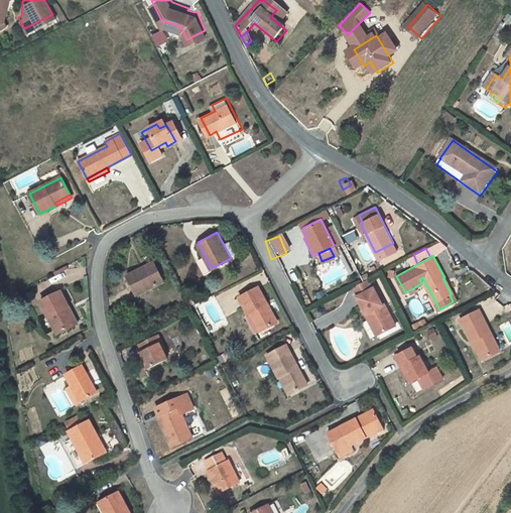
[(123,275),(134,294),(162,279),(152,260),(123,275)]
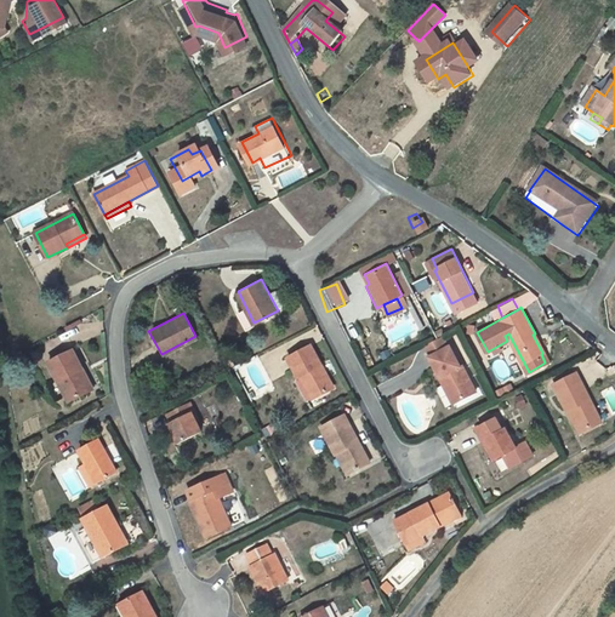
[(233,318),(240,335),(248,331),(240,315),(233,318)]
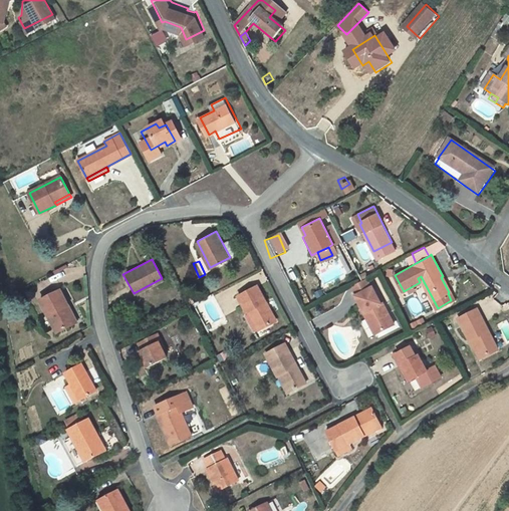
[(365,277),(351,284),(356,293),(370,286),(365,277)]
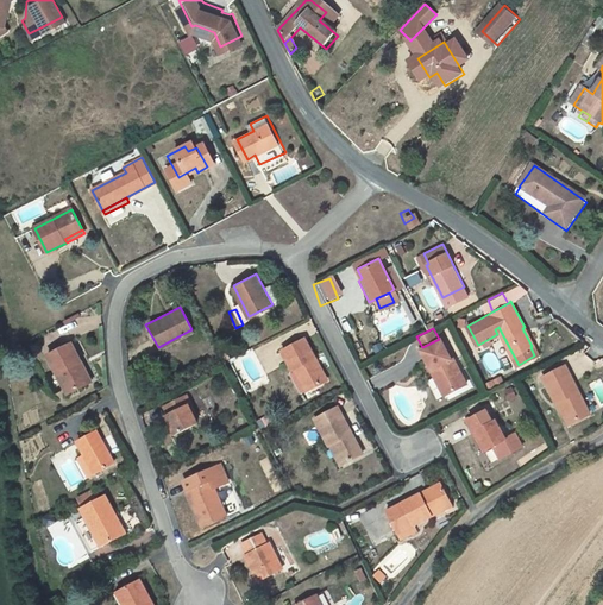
[(327,378),(306,336),(282,347),(291,366),(296,364),(309,388),(327,378)]
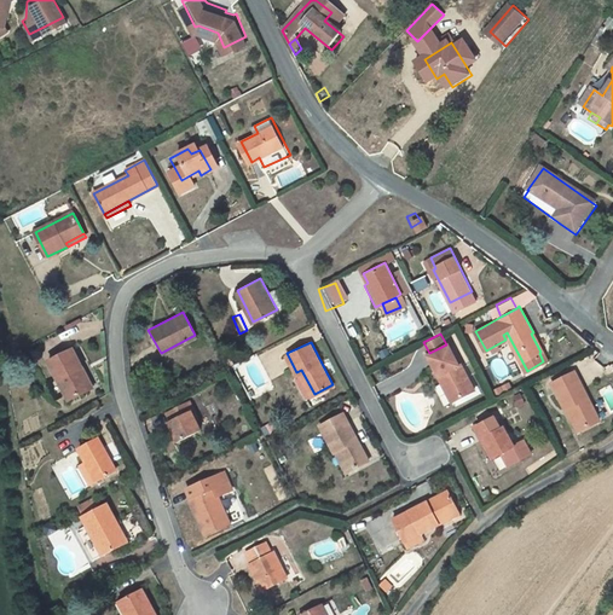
[(446,344),(429,353),(427,354),(438,375),(439,373),(444,381),(445,379),(456,399),(474,389),(461,363),(460,364),(449,343),(446,344)]
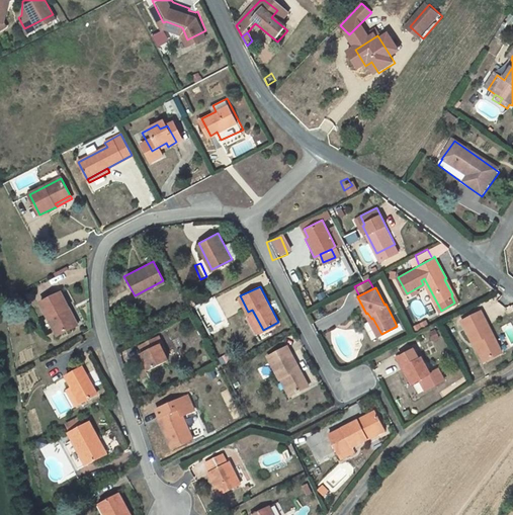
[(67,304),(59,288),(38,298),(57,331),(72,323),(63,307),(67,304)]
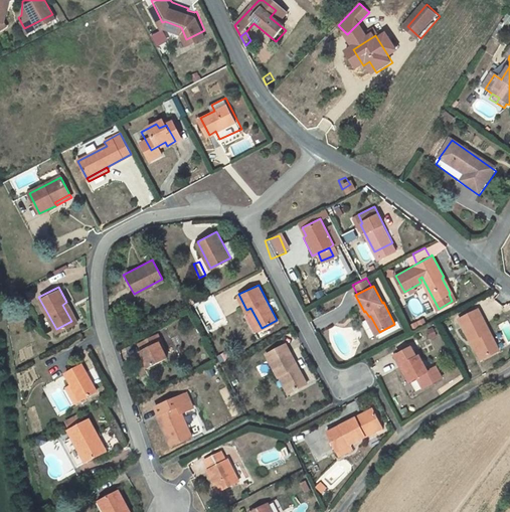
[(75,319),(66,302),(62,305),(71,321),(75,319)]
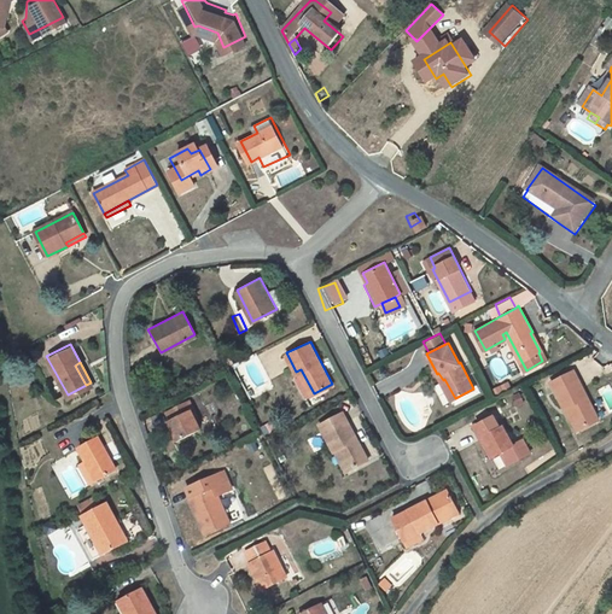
[(308,396),(314,393),(301,369),(296,372),(308,396)]
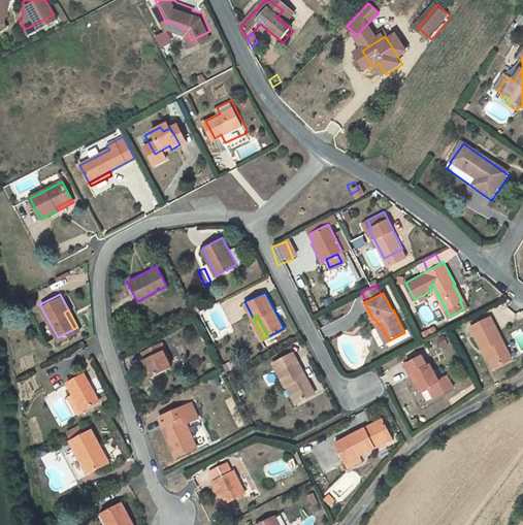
[(491,320),(471,328),(488,372),(509,364),(491,320)]
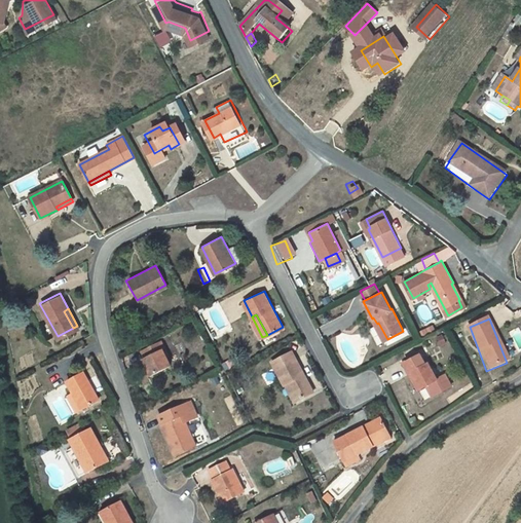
[(159,340),(140,350),(143,357),(142,358),(150,374),(169,364),(161,349),(163,347),(159,340)]
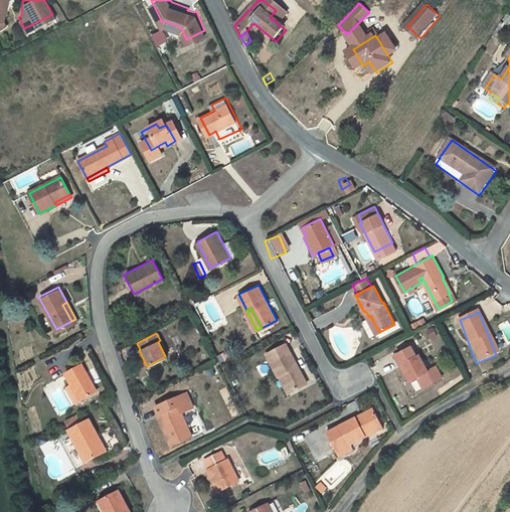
[(307,382),(285,342),(267,351),(279,374),(285,371),(287,375),(285,376),(292,389),(307,382)]
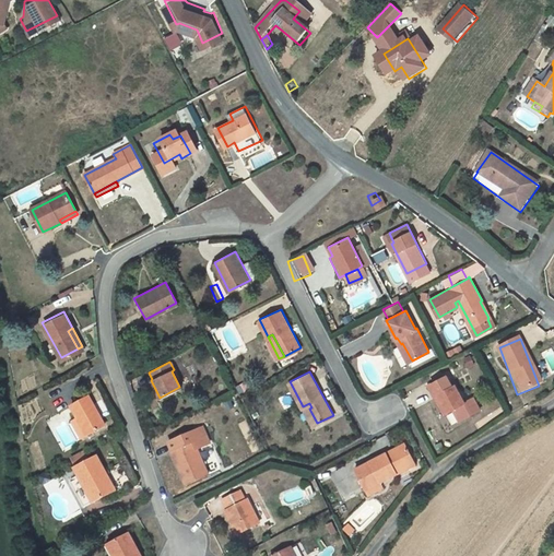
[(445,374),(427,383),(434,397),(435,395),(445,414),(452,410),(459,422),(479,412),(472,400),(466,403),(456,385),(451,387),(445,374)]
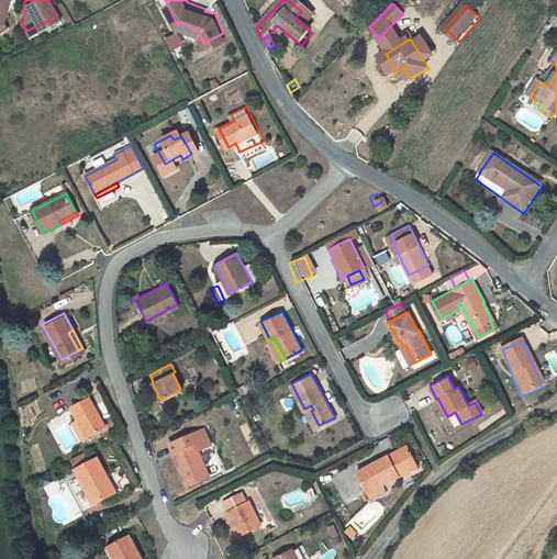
[(79,436),(102,424),(87,395),(69,404),(76,417),(71,421),(79,436)]
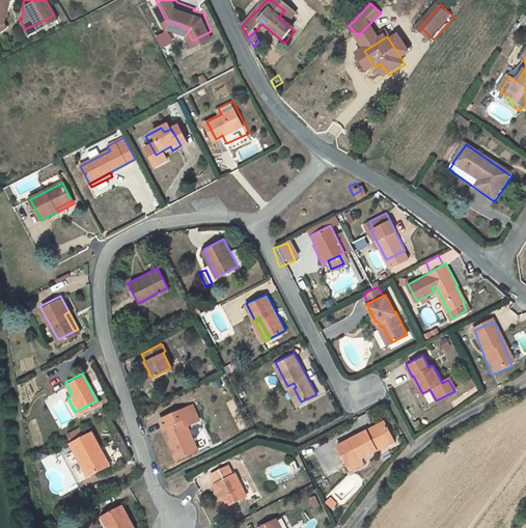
[(297,404),(301,401),(294,388),(296,387),(294,383),(287,386),(297,404)]
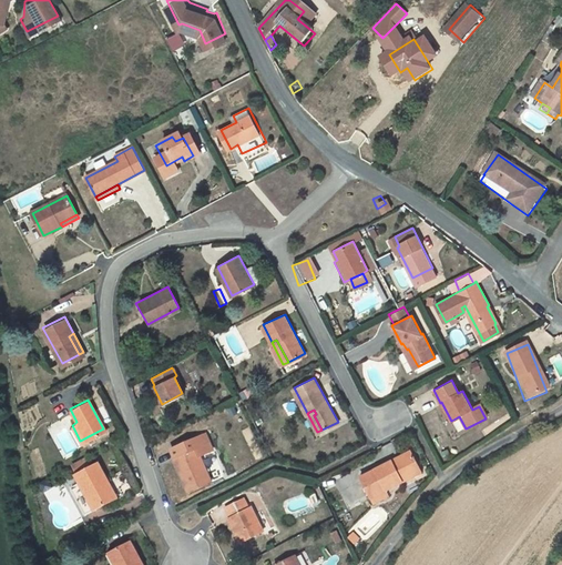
[(188,439),(170,446),(174,456),(172,457),(187,491),(211,480),(194,447),(193,447),(188,439)]
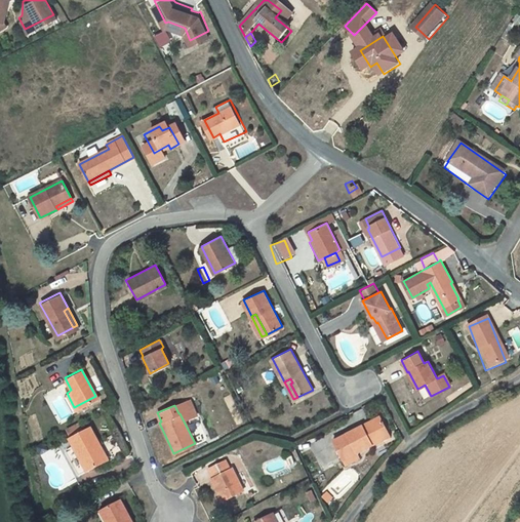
[(387,431),(378,415),(332,440),(342,458),(355,451),(371,443),(370,440),(387,431)]
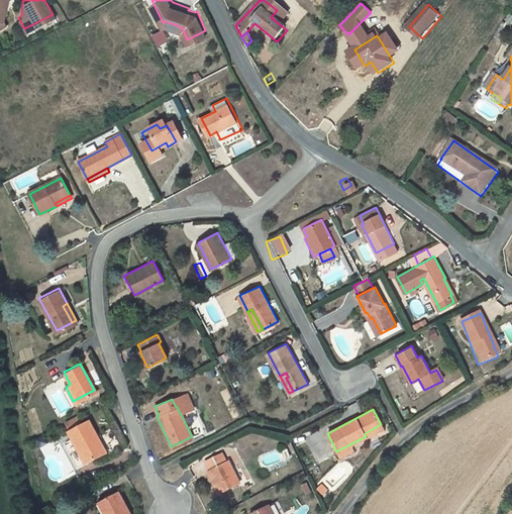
[(93,438),(96,436),(86,420),(67,430),(71,438),(62,443),(76,468),(102,453),(93,438)]
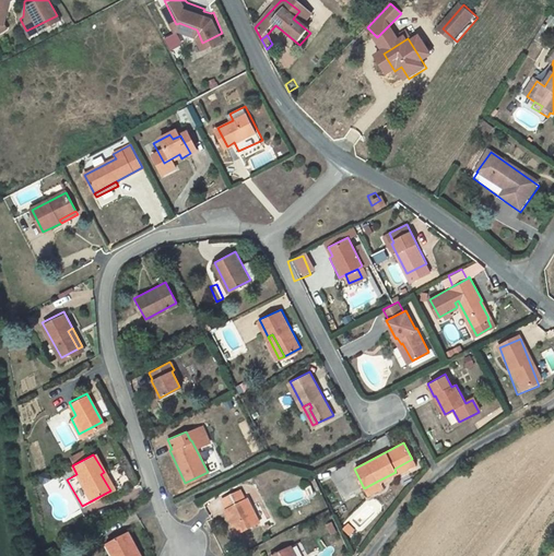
[(414,461),(412,459),(395,469),(396,472),(414,461)]
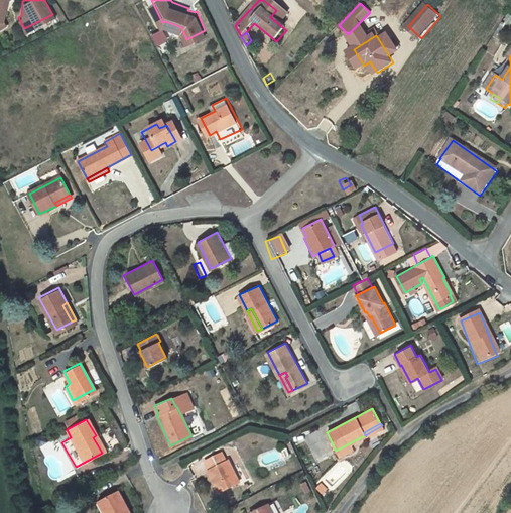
[(104,452),(96,435),(93,437),(102,453),(104,452)]
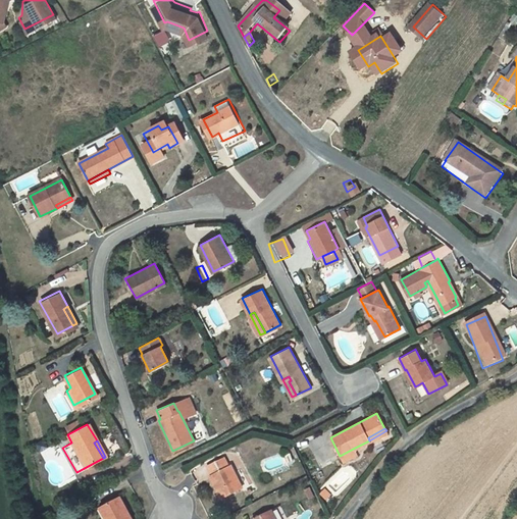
[(356,454),(353,449),(340,456),(343,462),(356,454)]
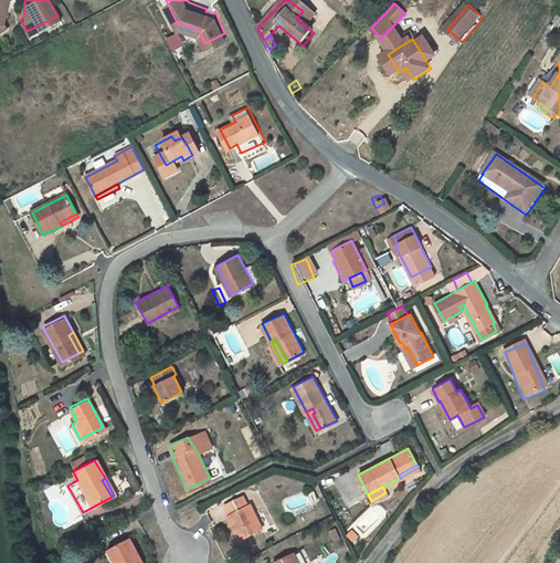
[(241,493),(224,502),(229,512),(226,514),(239,538),(261,527),(249,502),(246,503),(241,493)]
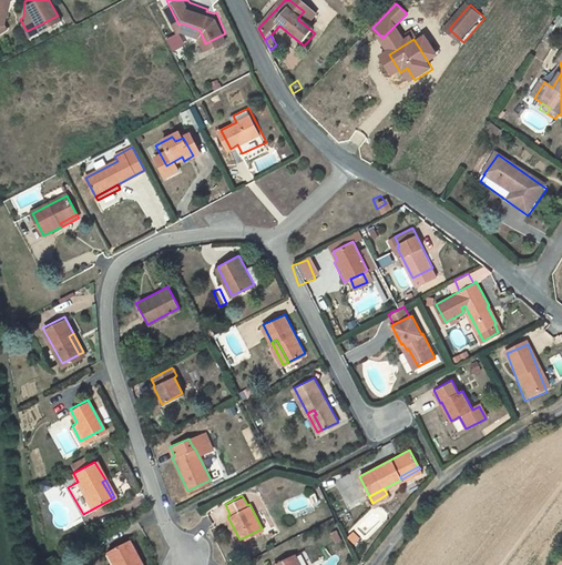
[(142,564),(128,537),(111,547),(116,560),(113,562),(114,564),(142,564)]
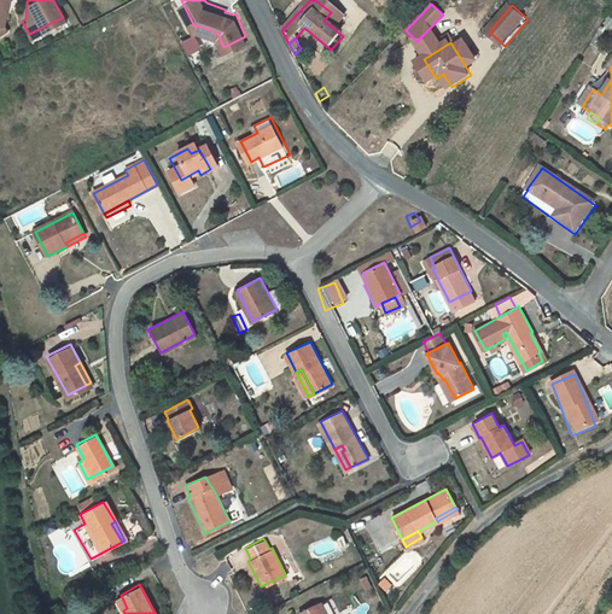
[(121,612),(123,610),(127,608),(121,595),(114,598),(121,612)]
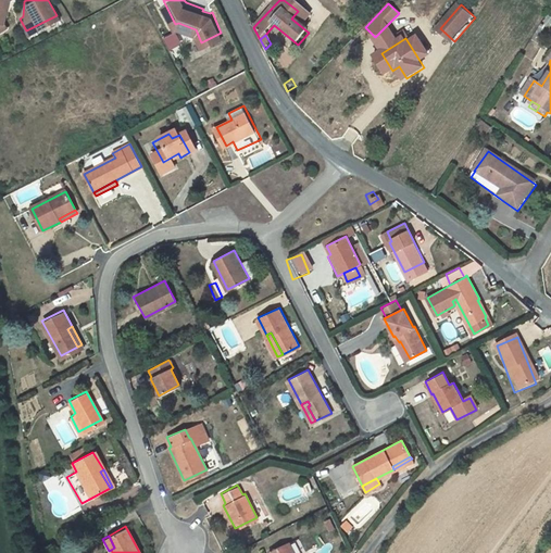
[(293,552),(288,541),(270,551),(270,552),(293,552)]
